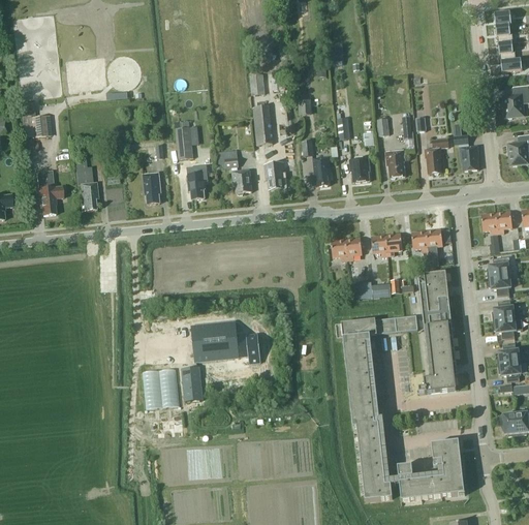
[(509,10),(494,11),(495,25),(509,23),(511,23),(509,10)]
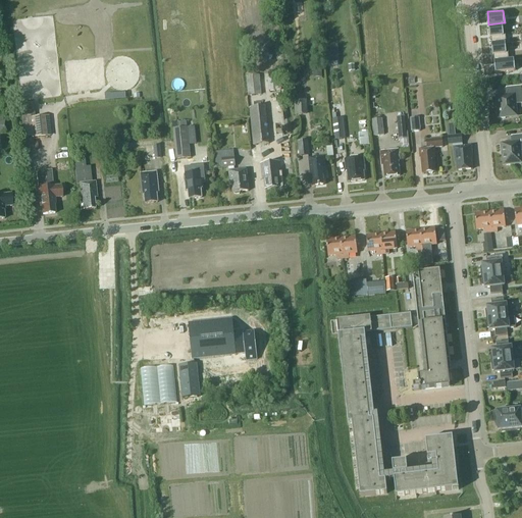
[(503,22),(488,24),(489,35),(490,35),(491,42),(505,40),(506,40),(505,32),(504,32),(503,22)]
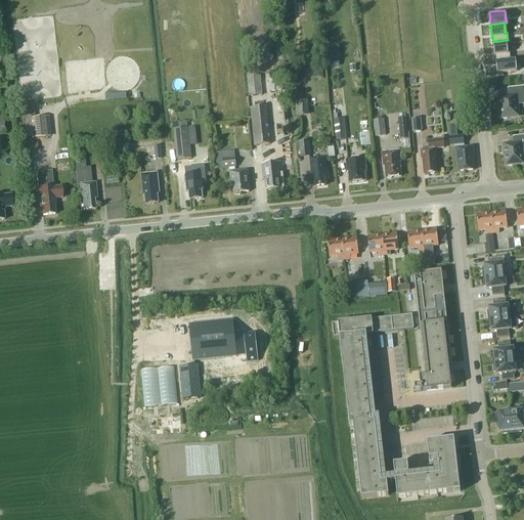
[(507,40),(493,42),(494,52),(495,52),(495,59),(511,57),(510,49),(508,49),(507,40)]
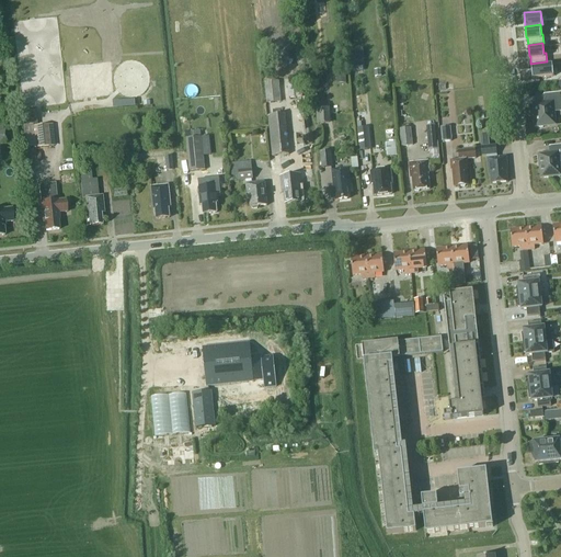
[(547,61),(530,64),(531,75),(553,72),(552,61),(547,61)]
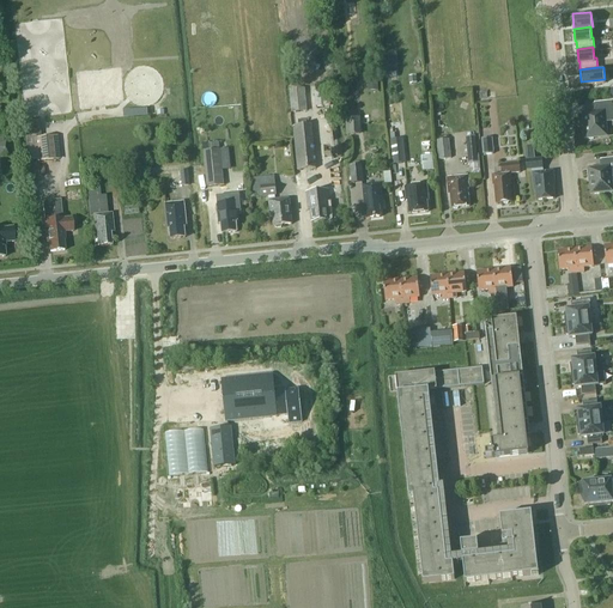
[(378,77),(368,77),(369,87),(378,86),(378,77)]
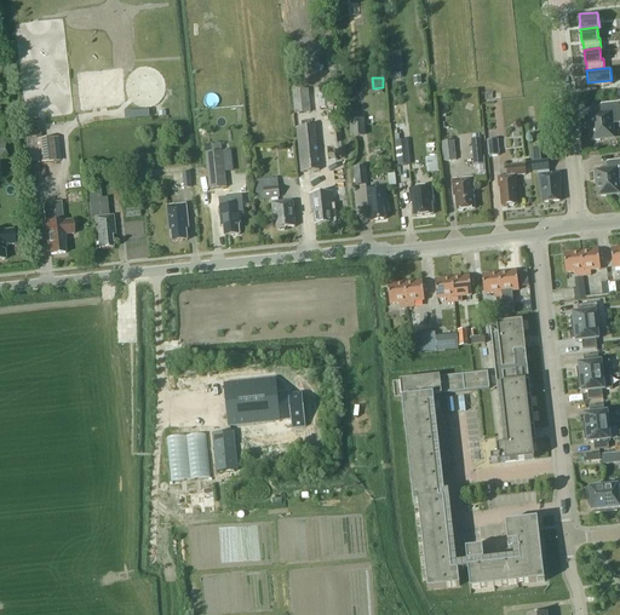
[(310,109),(309,86),(293,87),(294,110),(310,109)]
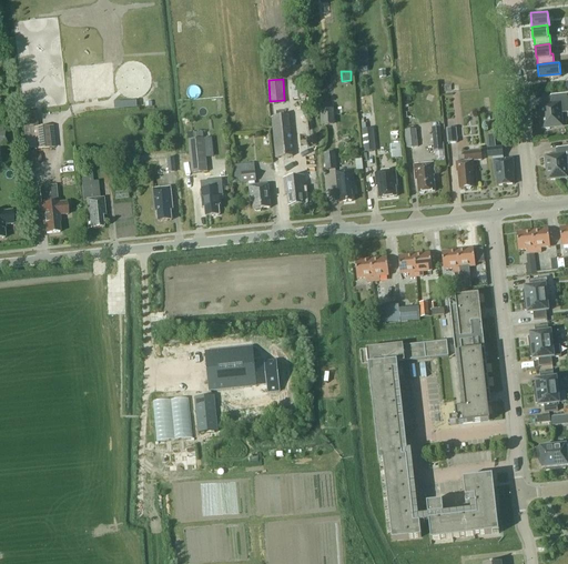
[(567,108),(567,89),(550,92),(550,101),(540,102),(541,116),(540,117),(540,121),(543,122),(543,124),(545,123),(546,126),(549,124),(551,123),(561,122),(560,109),(567,108)]
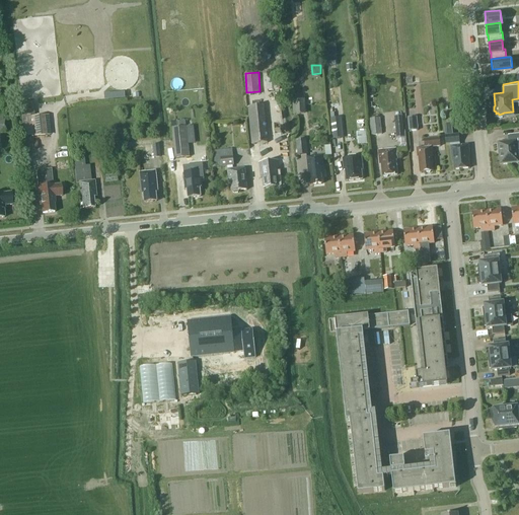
[(305,111),(305,97),(293,97),(293,112),(305,111)]
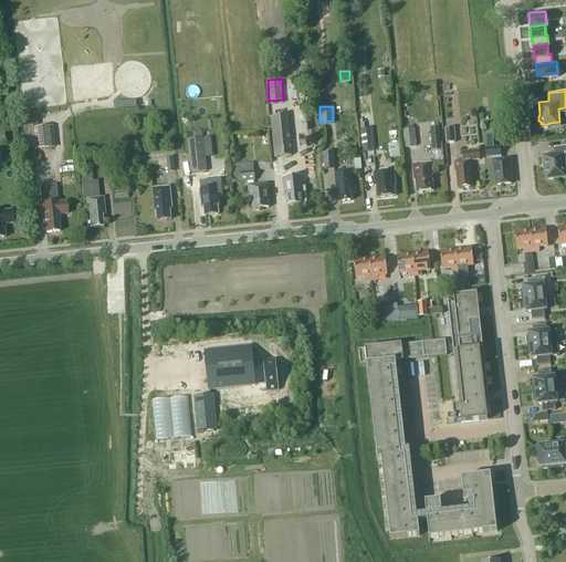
[(292,152),(287,112),(271,113),(275,154),(292,152)]
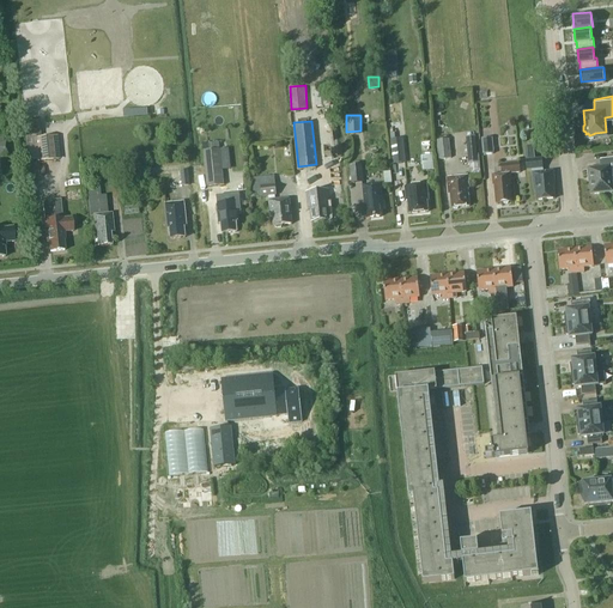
[(60,156),(58,132),(32,134),(35,158),(60,156)]
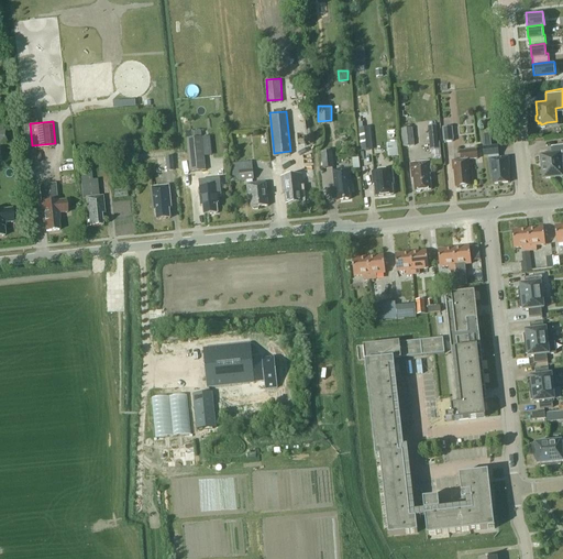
[(313,121),(299,122),(299,134),(313,133),(313,121)]
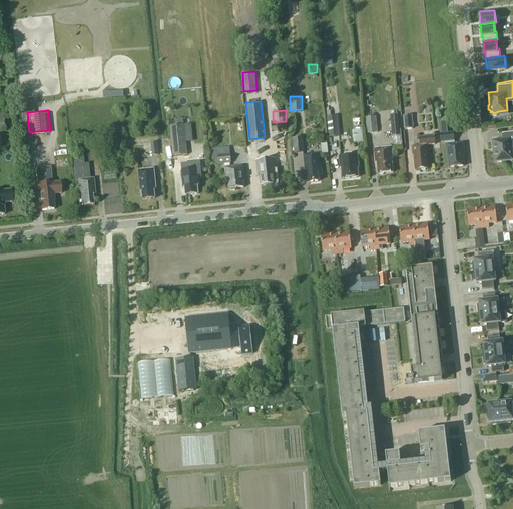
[(400,132),(398,111),(390,112),(392,133),(400,132)]
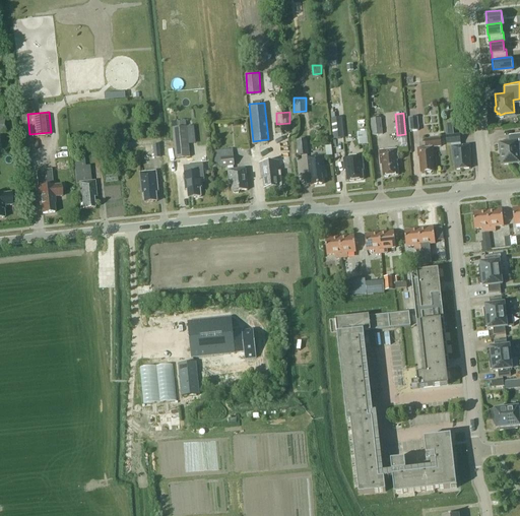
[(418,127),(417,114),(408,115),(409,128),(418,127)]
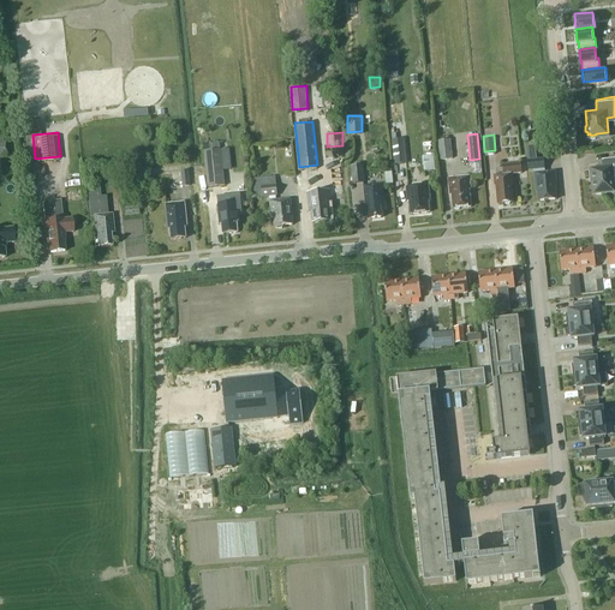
[(406,160),(404,136),(392,137),(394,161),(406,160)]
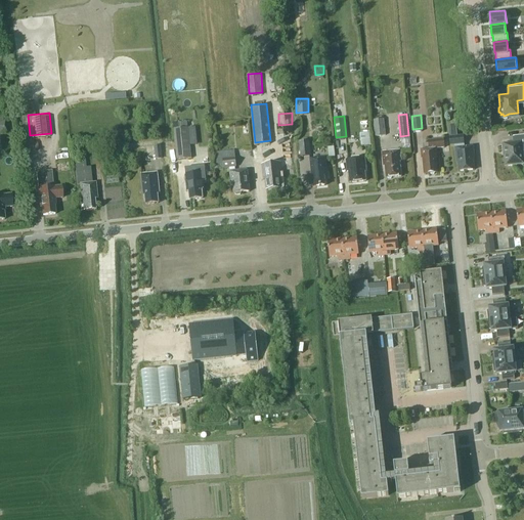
[(385,132),(384,116),(374,117),(375,133),(385,132)]
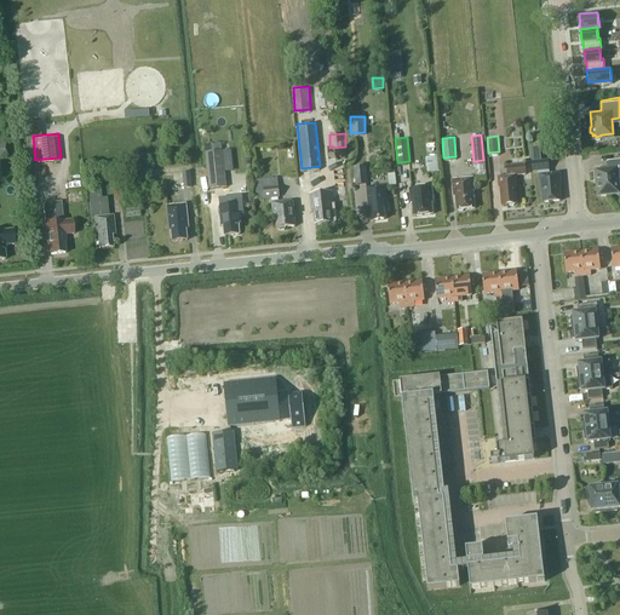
[(234,167),(231,147),(206,149),(210,185),(227,183),(225,168),(234,167)]
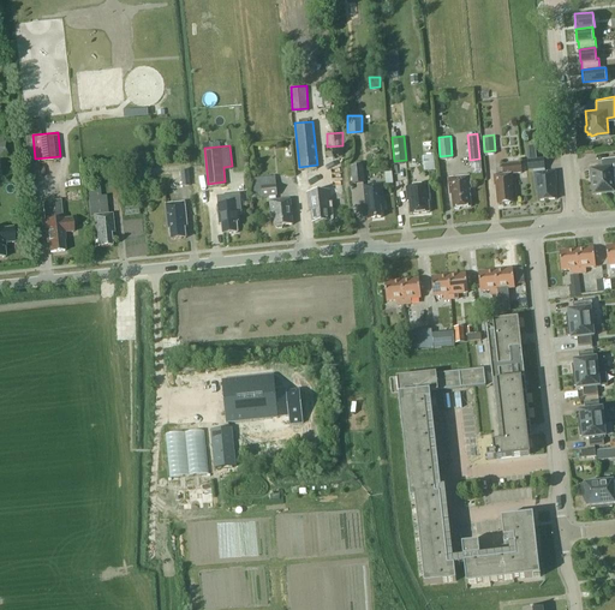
[(424,149),(425,166),(437,165),(436,148),(424,149)]
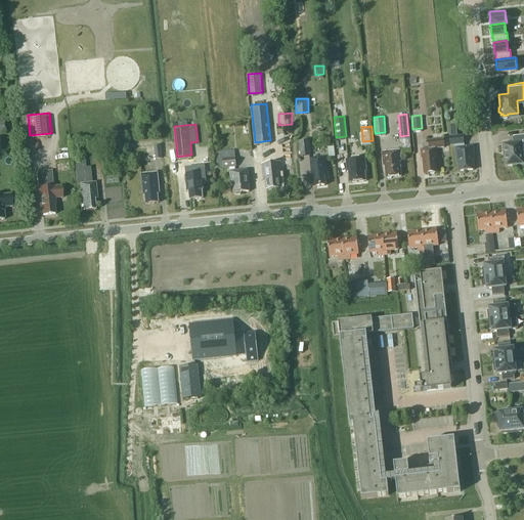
[(523,147),(523,131),(513,133),(513,140),(504,141),(505,154),(504,156),(504,159),(506,160),(506,162),(508,162),(509,163),(512,163),(514,161),(523,160),(522,148),(523,147)]
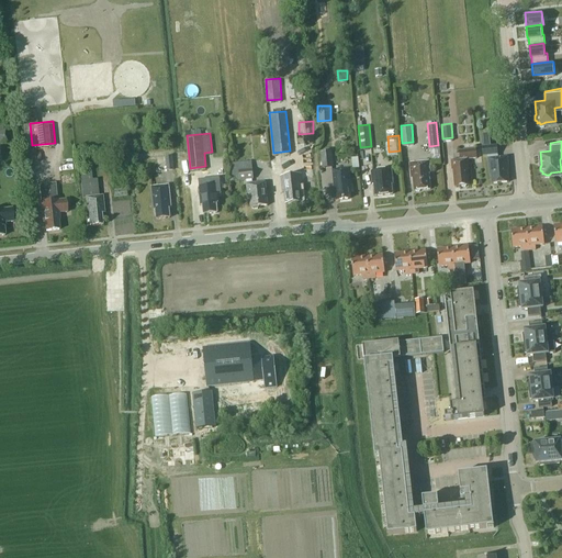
[(497,154),(496,142),(482,144),(483,153),(487,152),(490,171),(491,171),(492,180),(508,179),(507,167),(508,167),(507,154),(497,154)]
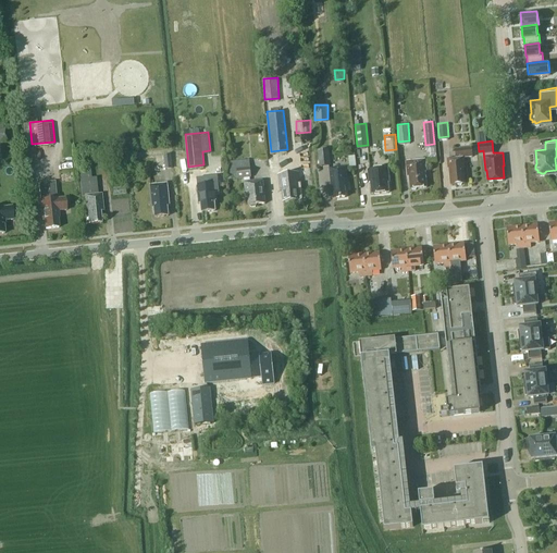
[(472,154),(471,144),(455,146),(456,155),(446,156),(447,163),(448,163),(450,183),(465,181),(463,164),(465,164),(463,155),(472,154)]
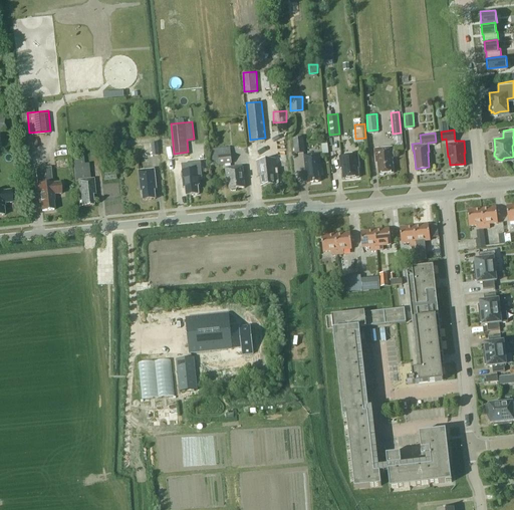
[(304,150),(303,136),(293,137),(294,151),(304,150)]
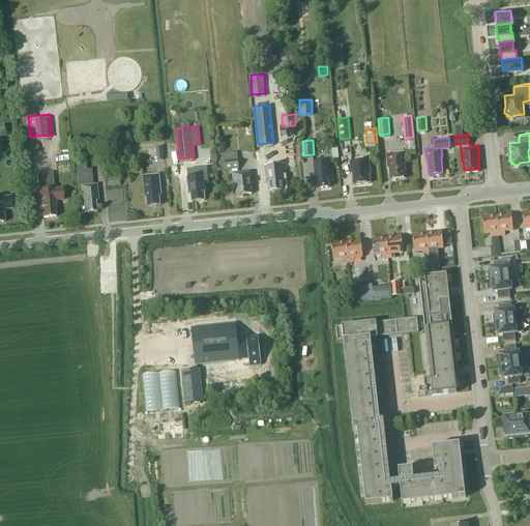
[(239,165),(237,149),(215,151),(217,168),(239,165)]
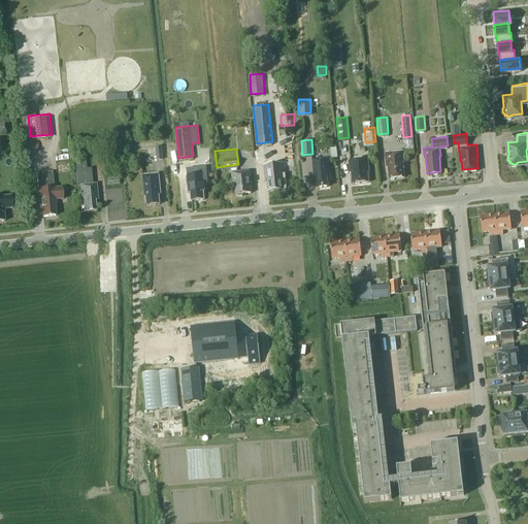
[(404,161),(403,152),(388,153),(389,165),(390,165),(391,176),(404,175),(403,161),(404,161)]
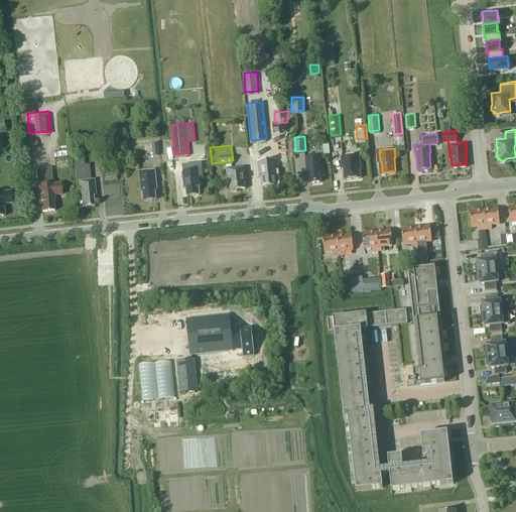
[(323,171),(320,152),(305,154),(308,181),(320,179),(319,171),(323,171)]
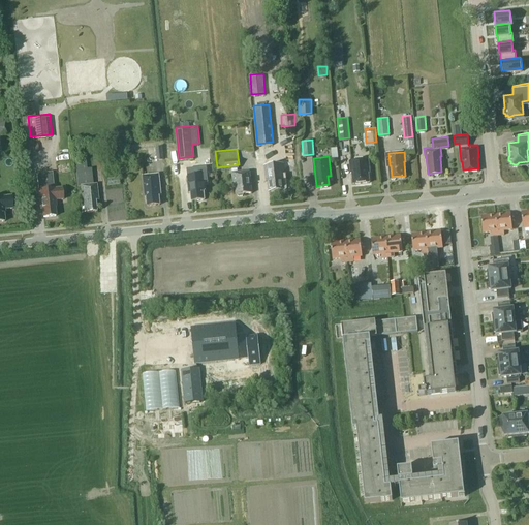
[(370,170),(368,156),(349,158),(350,170),(352,170),(353,181),(369,179),(368,170),(370,170)]
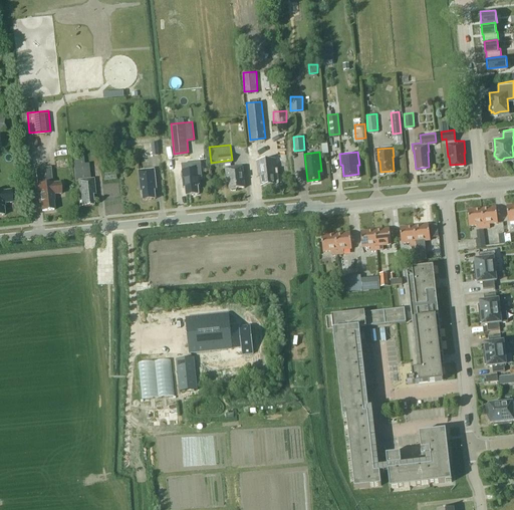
[(276,165),(275,156),(257,158),(258,170),(260,170),(261,184),(275,182),(274,165),(276,165)]
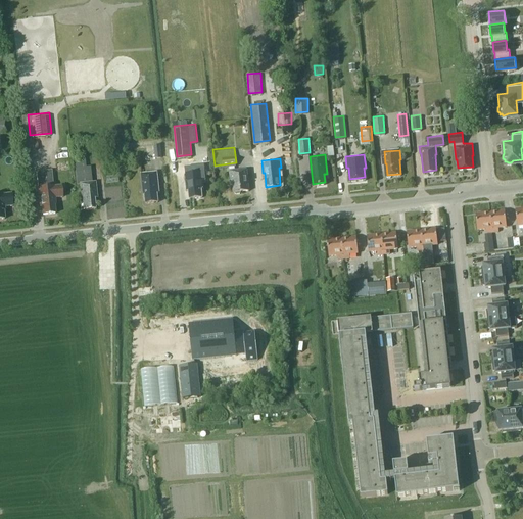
[(93,179),(91,162),(76,164),(77,181),(80,181),(82,199),(80,199),(81,207),(86,207),(95,206),(94,195),(97,195),(96,179),(93,179)]
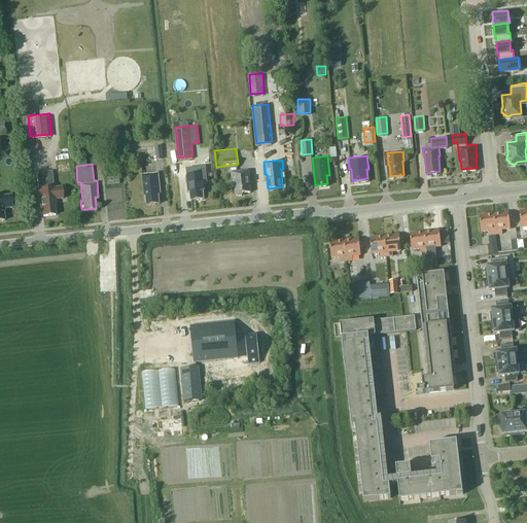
[(251,189),(249,167),(231,169),(233,180),(234,180),(235,190),(236,190),(238,193),(242,192),(243,189),(251,189)]
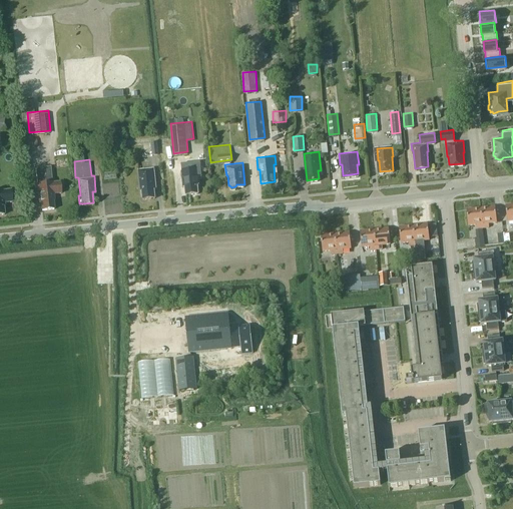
[(52,180),(50,163),(35,165),(37,182),(39,199),(41,199),(42,208),(54,206),(53,198),(54,198),(53,191),(61,190),(60,179),(52,180)]
